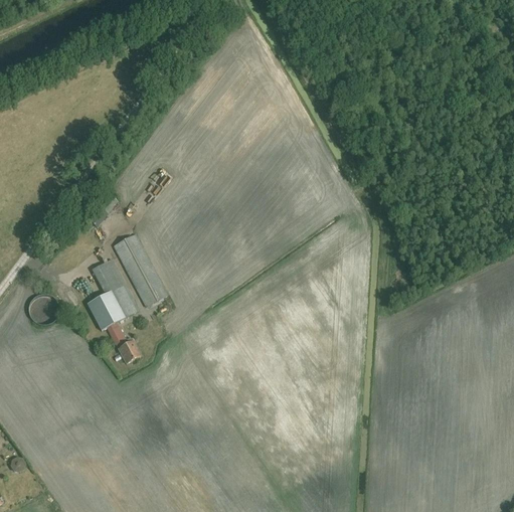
[(136,203),(146,192),(140,187),(130,198),(136,203)]
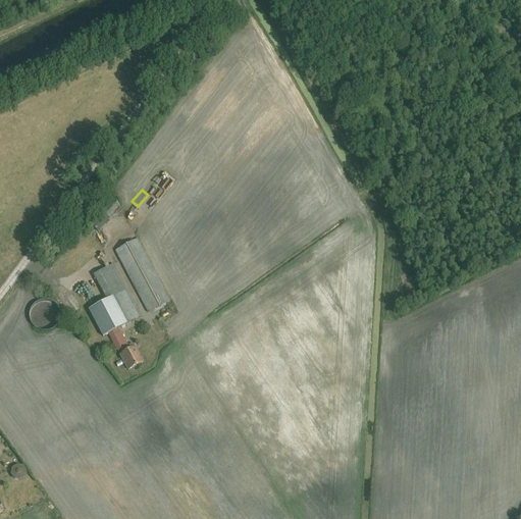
[(99,220),(96,222),(99,224),(118,207),(112,199),(94,215),(99,220)]
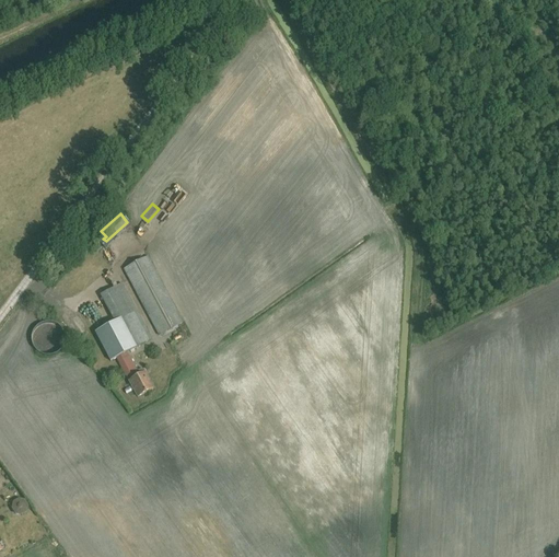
[(182,320),(147,254),(123,266),(158,333),(182,320)]
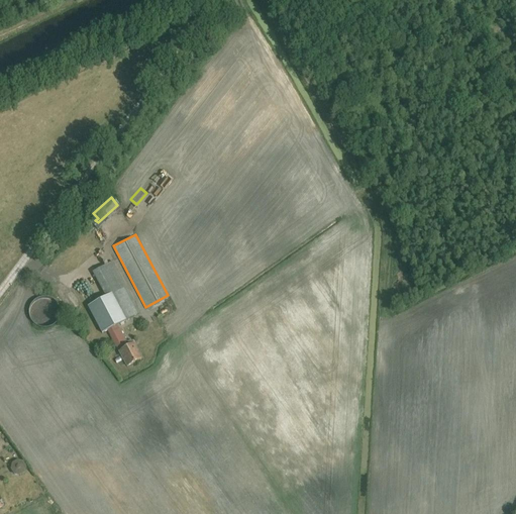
[(139,310),(112,259),(92,270),(105,294),(87,304),(101,330),(107,327),(126,364),(140,356),(131,337),(126,340),(117,322),(139,310)]
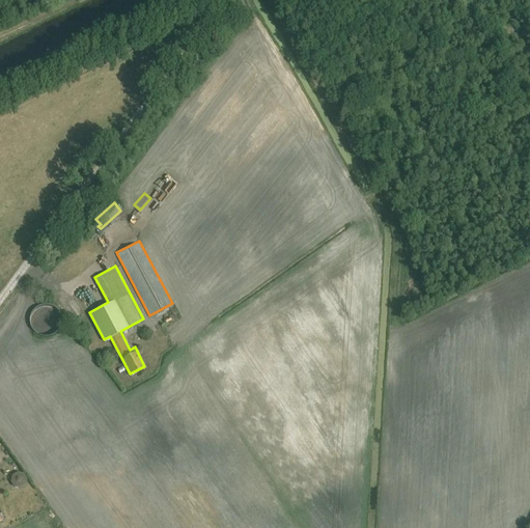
[(29,318),(30,325),(33,329),(37,332),(43,334),(48,334),(53,332),(57,329),(60,325),(61,320),(60,313),(58,309),(54,305),(49,303),(44,302),(37,304),(33,308),(30,313),(29,318)]
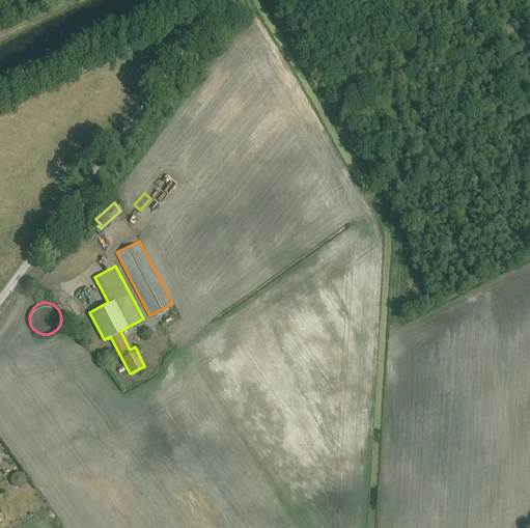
All buildings are outlined.
